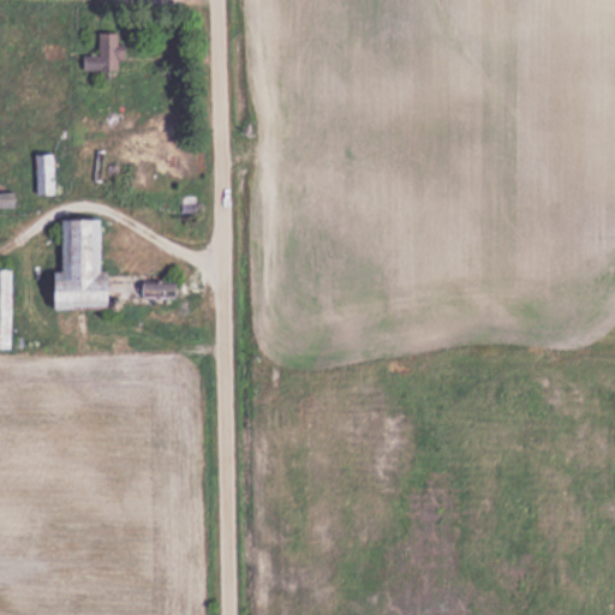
[(97,30),(97,52),(82,52),(82,70),(123,70),(123,30),(97,30)]
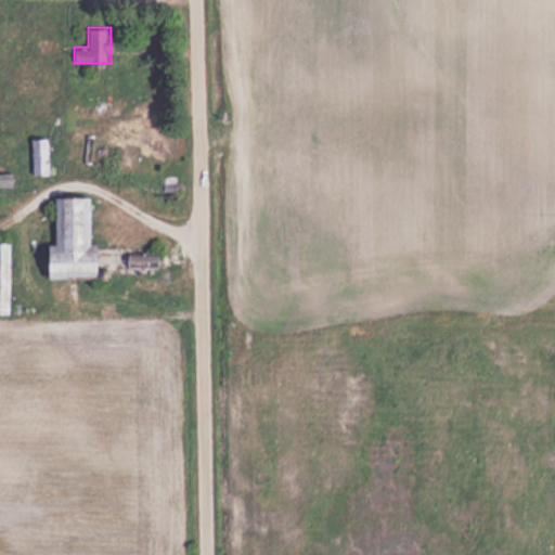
[(49,137),(31,137),(31,173),(49,173),(49,137)]
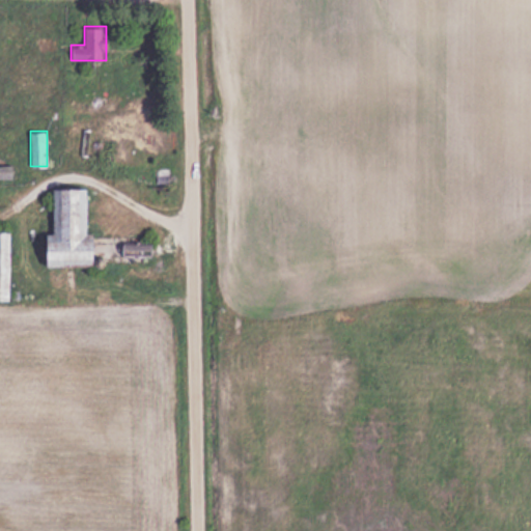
[(54,232),(48,232),(48,267),(96,267),(96,234),(87,234),(87,187),(54,187),(54,232)]
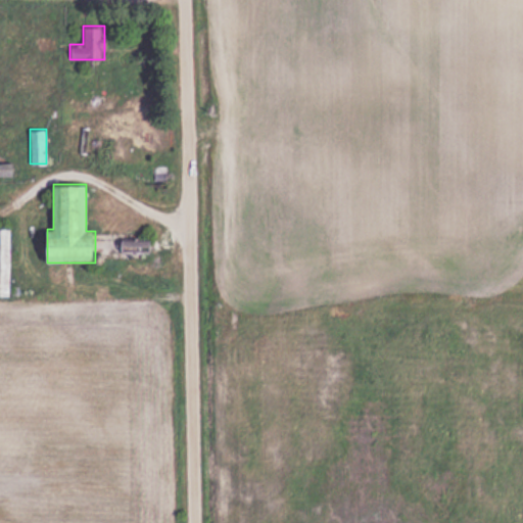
[(0,296),(9,296),(9,228),(0,228),(0,296)]
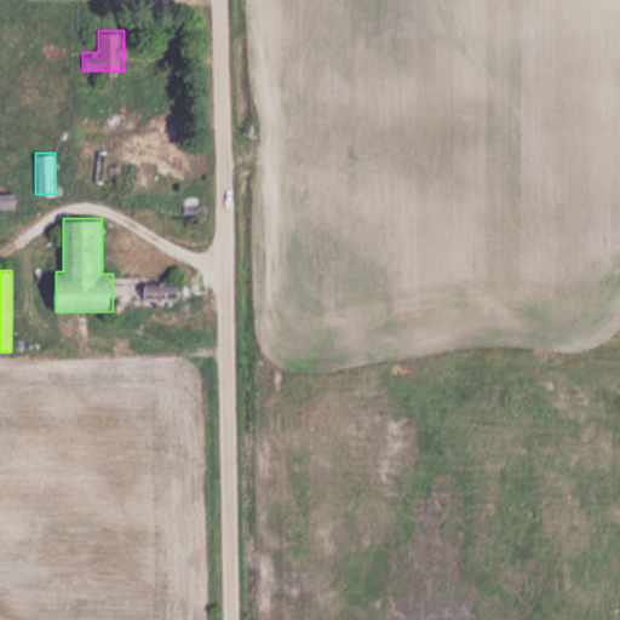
[(144,298),(179,298),(179,281),(144,281),(144,298)]
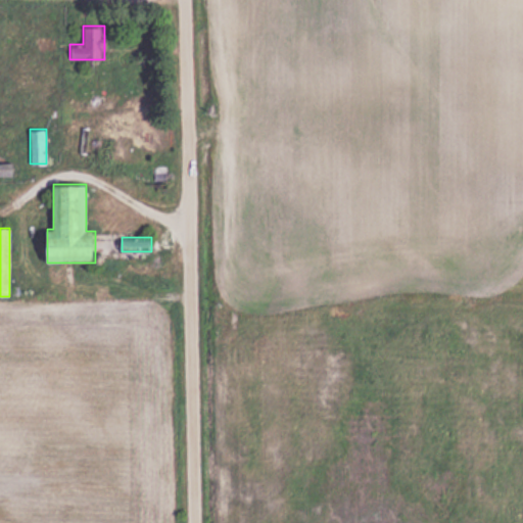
All buildings are outlined.
